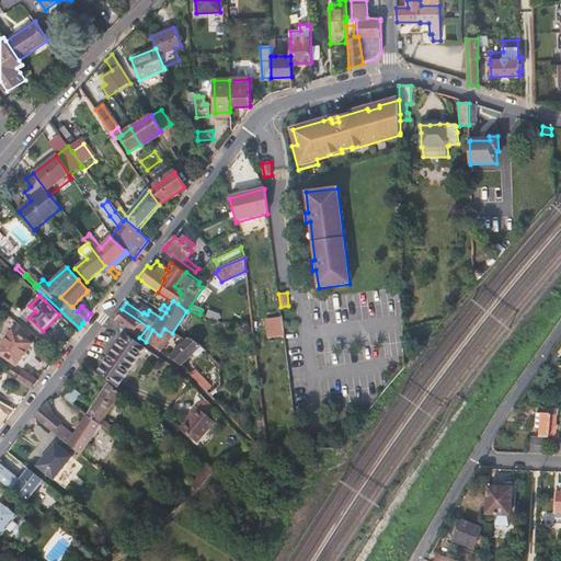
[(121,315),(115,320),(139,338),(148,327),(122,309),(119,311),(121,315)]
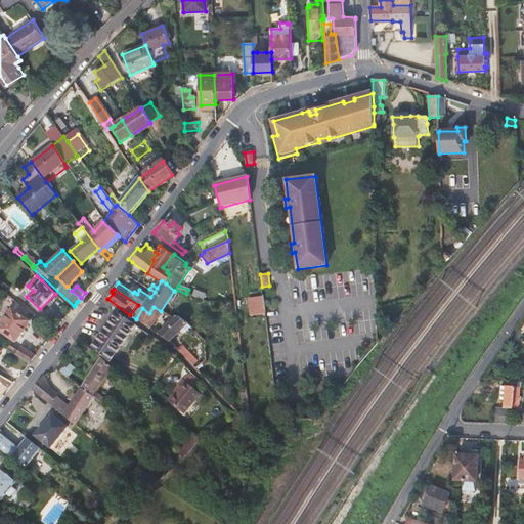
[(262,297),(247,299),(250,316),(265,314),(262,297)]
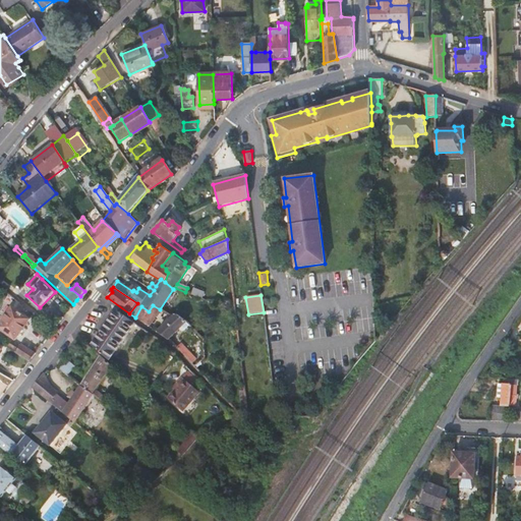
[(19,308),(22,305),(16,300),(0,322),(0,330),(13,340),(29,320),(14,309),(16,306),(19,308)]
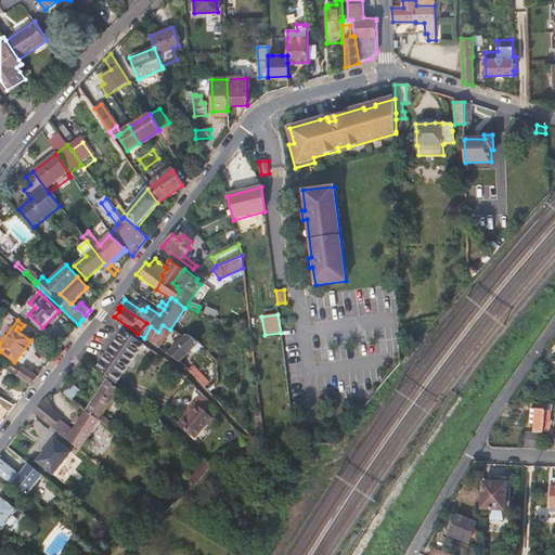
[(158,348),(170,330),(163,325),(158,332),(151,326),(144,338),(152,343),(158,348)]
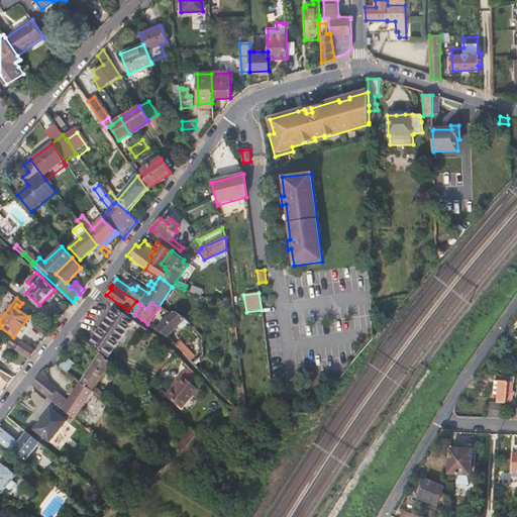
[(107,356),(132,321),(115,309),(91,342),(107,356)]
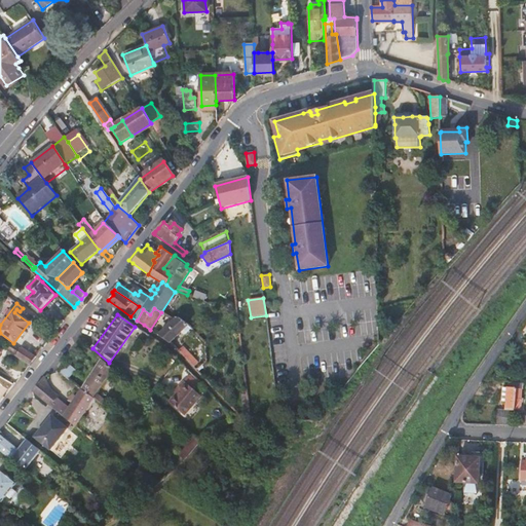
[(170,342),(187,325),(188,324),(177,318),(176,320),(159,336),(164,340),(170,342)]
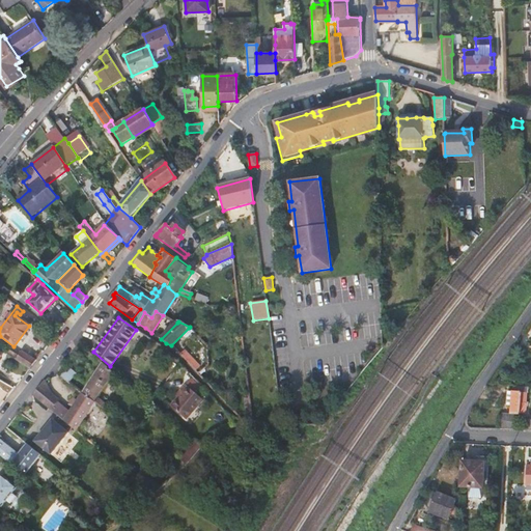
[(9,350),(7,354),(30,368),(35,361),(21,351),(18,355),(9,350)]
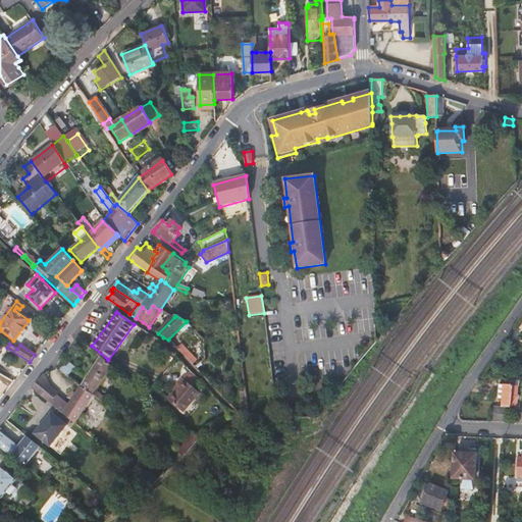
[(194,362),(198,358),(184,344),(179,348),(194,362)]
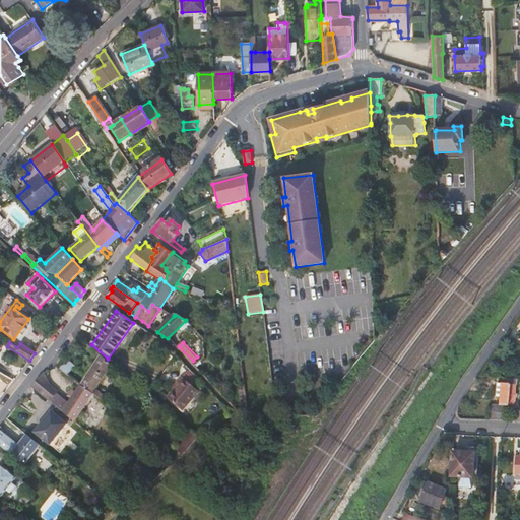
[(101,354),(81,385),(92,393),(103,401),(107,397),(95,388),(112,364),(101,354)]
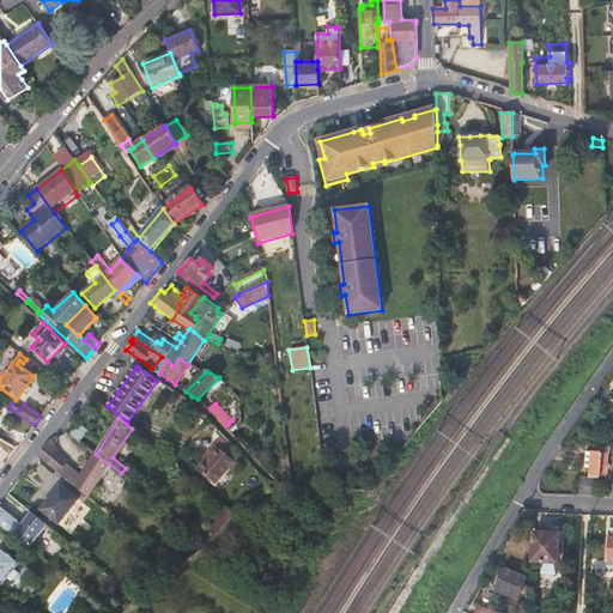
[(89,428),(78,419),(68,432),(79,441),(89,428)]
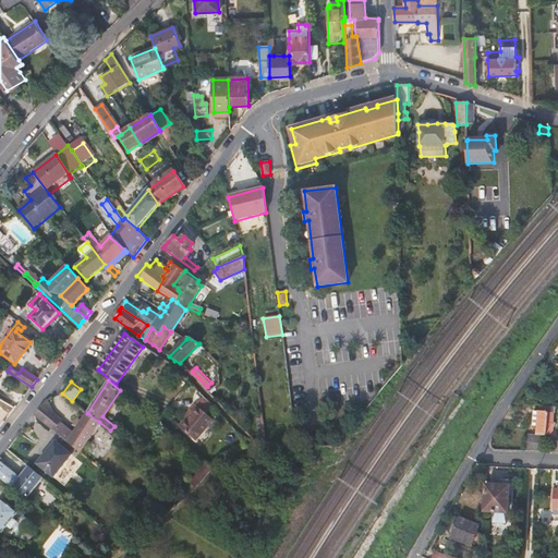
[(53,413),(43,404),(34,414),(46,424),(50,417),(53,413)]
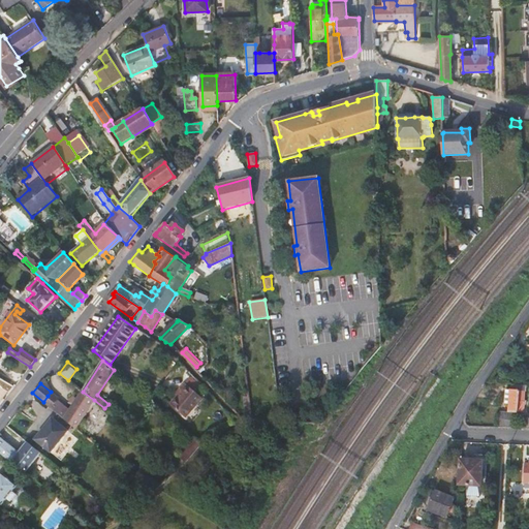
[(203,399),(185,383),(180,390),(182,392),(177,397),(170,404),(186,417),(203,399)]
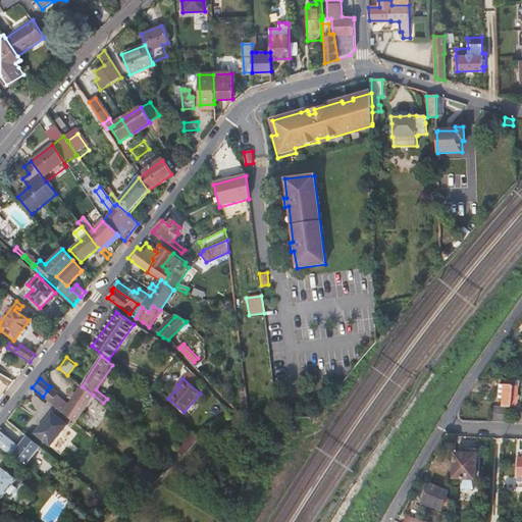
[(54,397),(50,403),(74,423),(75,422),(93,395),(82,386),(68,407),(55,397),(54,397)]
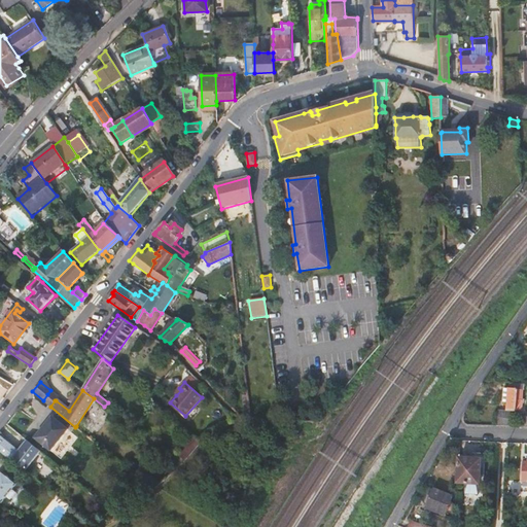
[(508,395),(507,402),(507,409),(521,410),(521,401),(522,391),(517,390),(508,390),(508,395)]
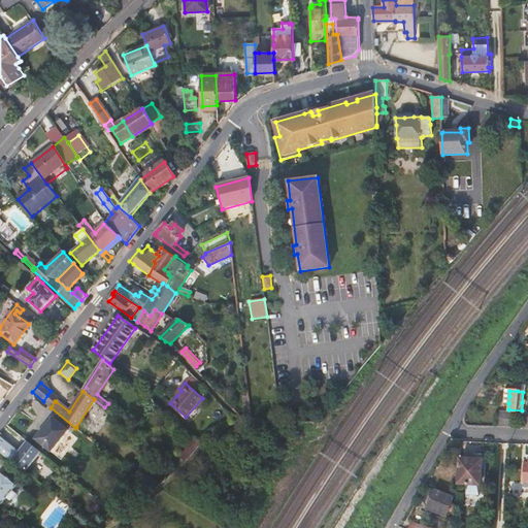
[(55,401),(47,395),(43,401),(51,407),(55,401)]
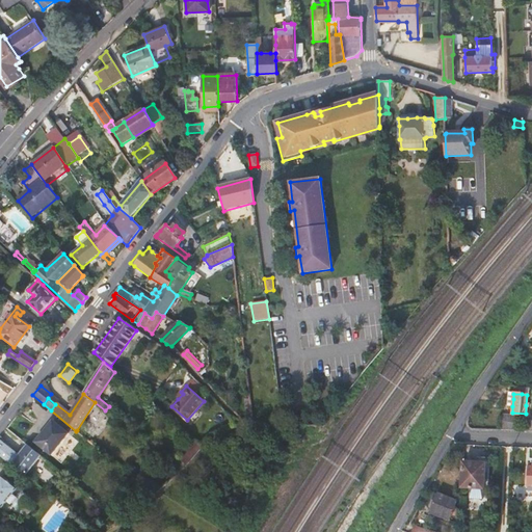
[(70,432),(53,420),(36,442),(53,454),(70,432)]
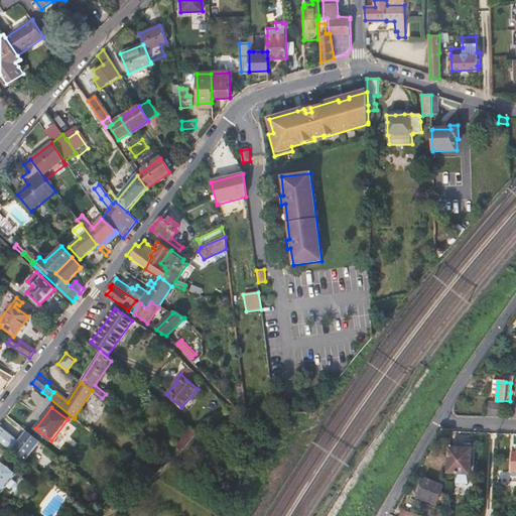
[(188,426),(173,444),(180,452),(197,433),(188,426)]
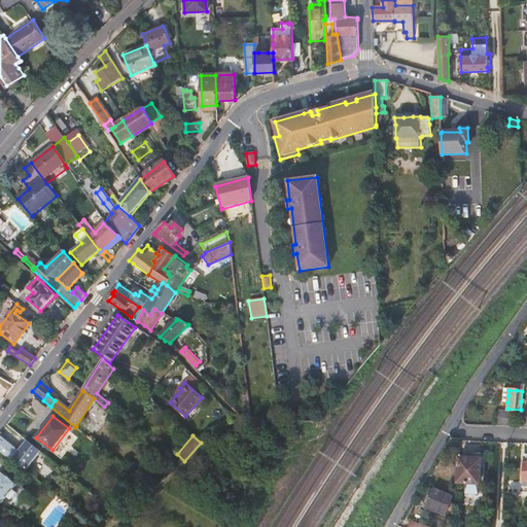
[(15,449),(0,436),(0,451),(11,459),(12,458),(26,469),(41,451),(27,441),(16,453),(15,449)]
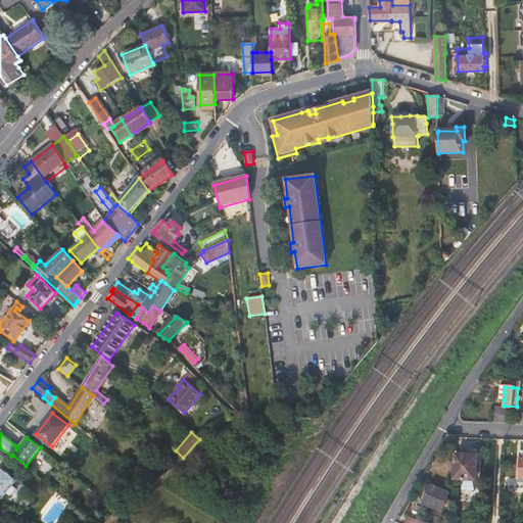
[(183,458),(176,450),(169,459),(176,465),(183,458)]
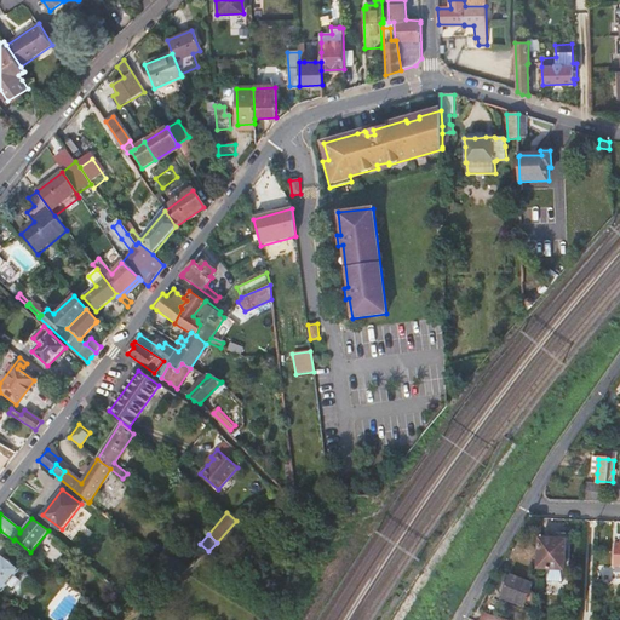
[(68,556),(72,551),(56,537),(51,543),(68,556)]
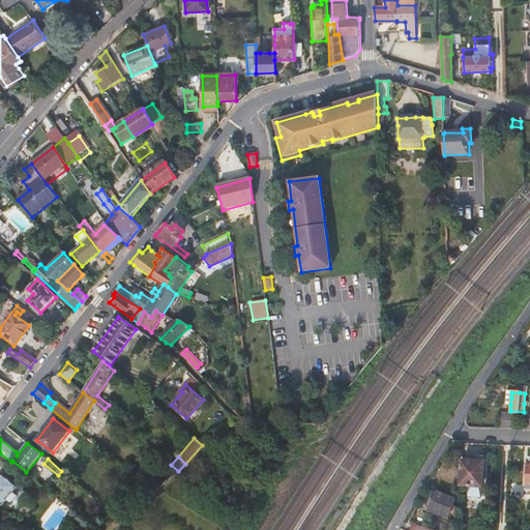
[(482,462),(462,461),(460,486),(468,486),(468,488),(478,489),(478,487),(481,487),(482,462)]
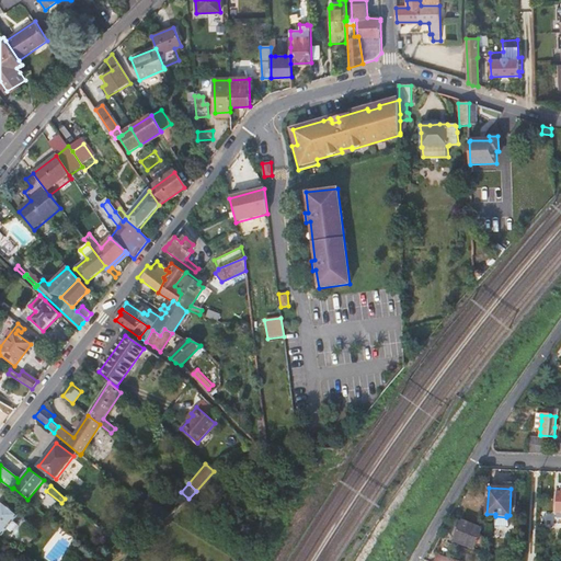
[(38,501),(34,505),(34,506),(48,518),(53,513),(38,501)]
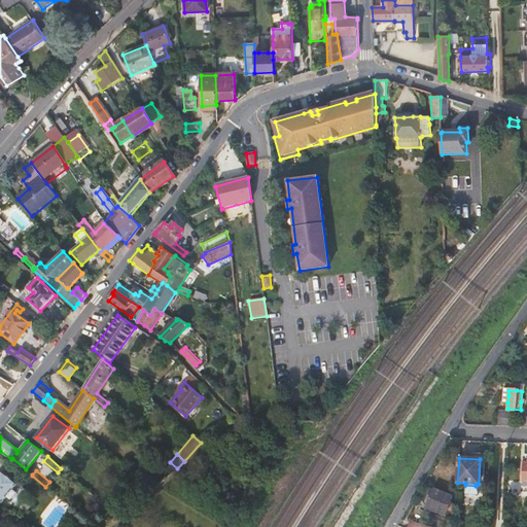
[(16,484),(16,483),(2,471),(0,472),(0,501),(1,503),(6,497),(10,500),(15,493),(11,490),(16,484)]
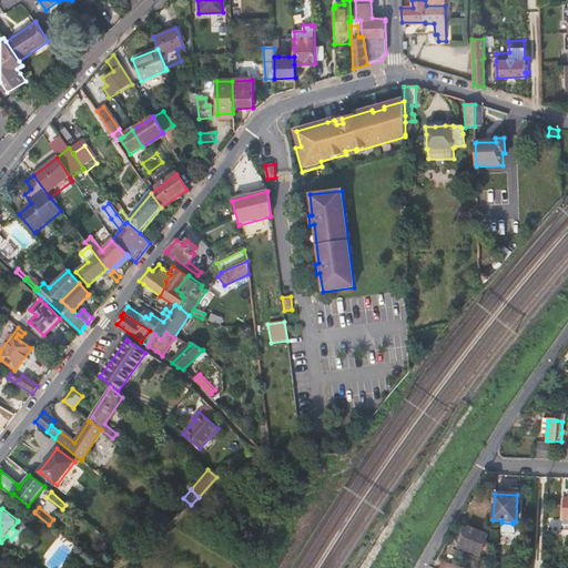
[(17,531),(11,539),(18,545),(29,530),(18,521),(12,528),(17,531)]
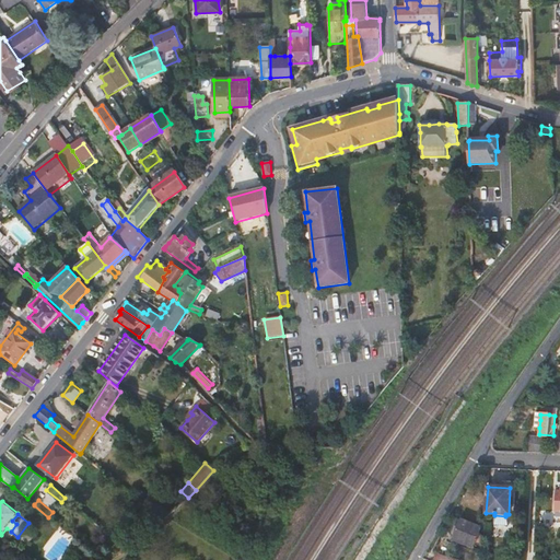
[(501,520),(500,541),(511,543),(512,518),(510,518),(510,521),(501,520)]
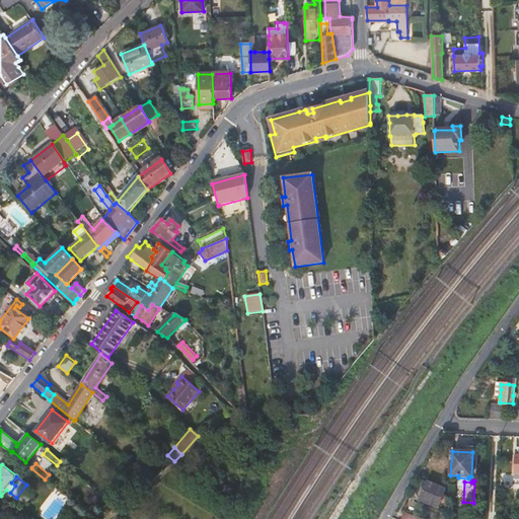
[(443,497),(445,489),(428,482),(421,501),(438,508),(440,502),(443,503),(446,498),(443,497)]
